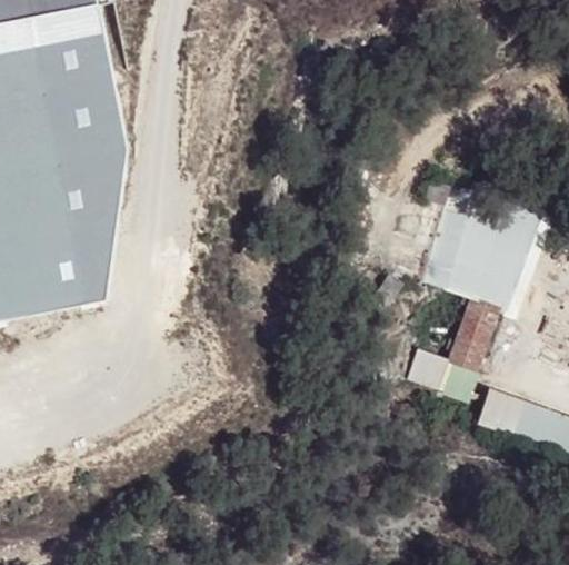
[(0,0),(0,22),(102,2),(101,0),(0,0)]
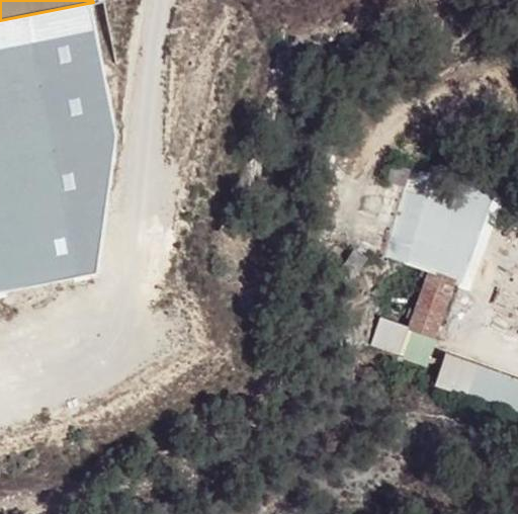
[(0,20),(0,292),(99,273),(115,118),(93,2),(0,20)]
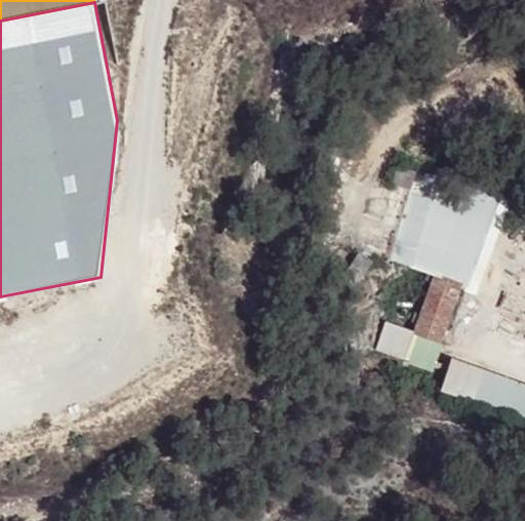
[(434,175),(399,163),(392,181),(409,187),(375,258),(428,272),(423,278),(432,281),(411,330),(443,341),(462,282),(468,282),(500,190),(438,164),(434,175)]
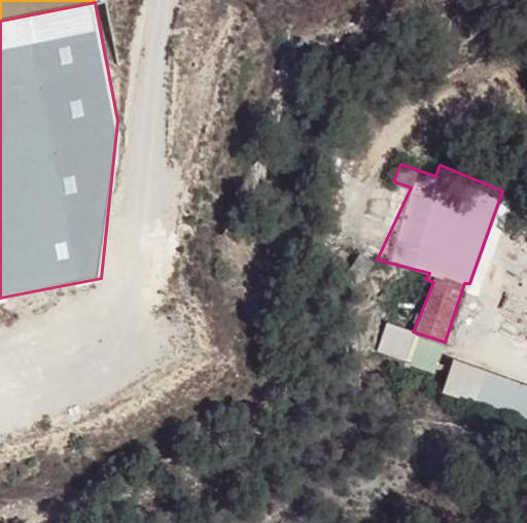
[(374,259),(360,250),(348,268),(361,277),(374,259)]
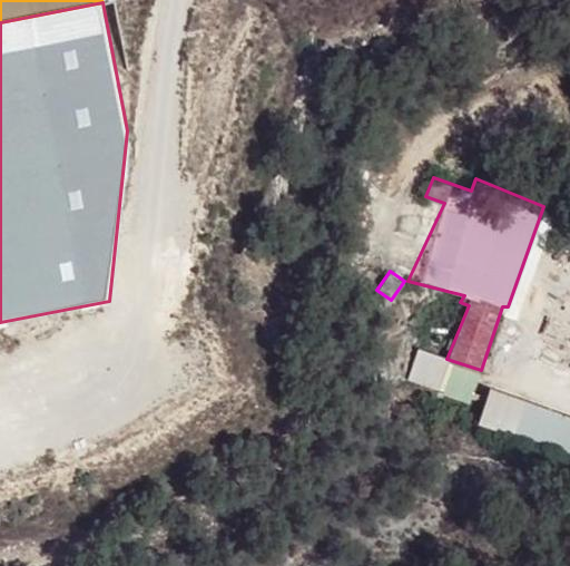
[(446,359),(421,347),(410,373),(470,398),(481,370),(446,359)]
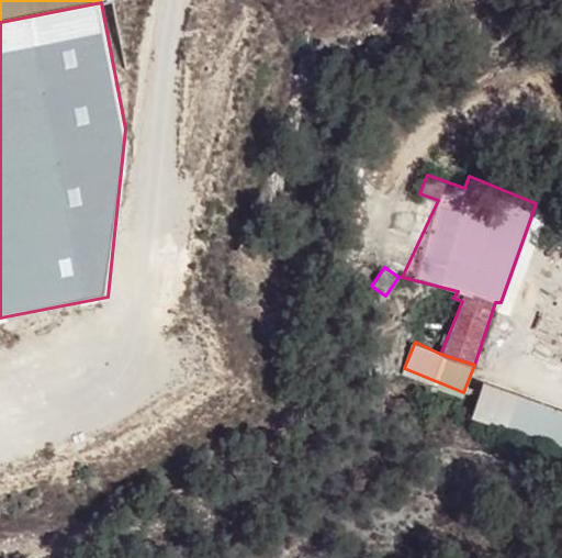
[(517,393),(483,381),(470,414),(505,426),(517,393)]
